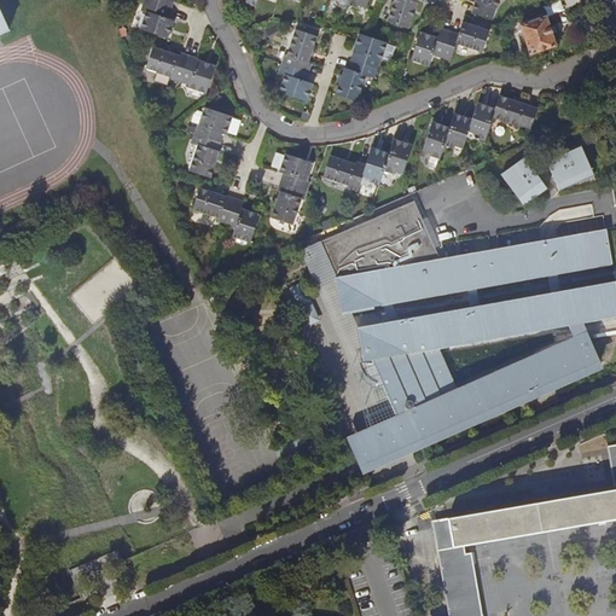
[(144,0),(143,5),(147,6),(141,24),(169,34),(176,16),(169,13),(173,0),(144,0)]
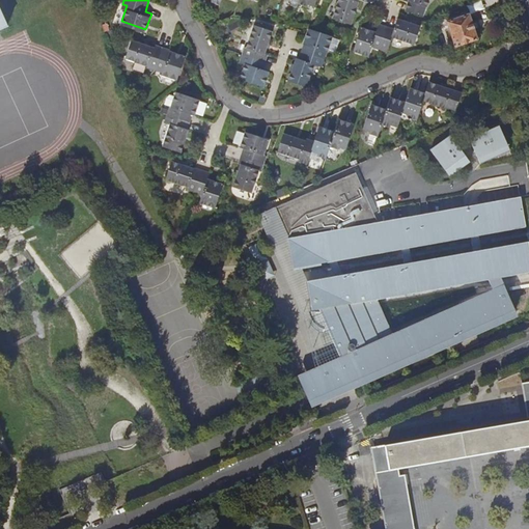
[(338,0),(334,15),(352,21),(358,0),(338,0)]
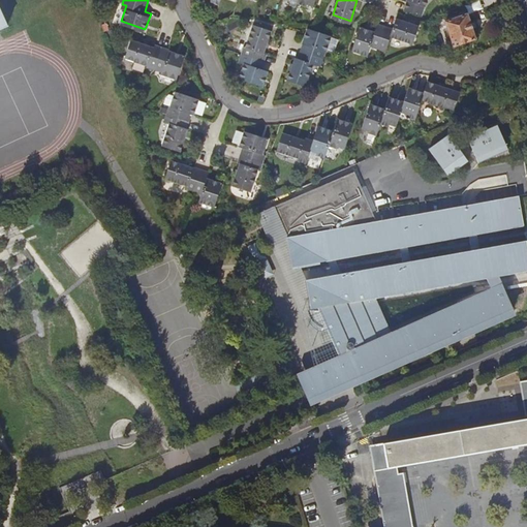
[(406,0),(404,5),(423,12),(426,2),(426,0),(406,0)]
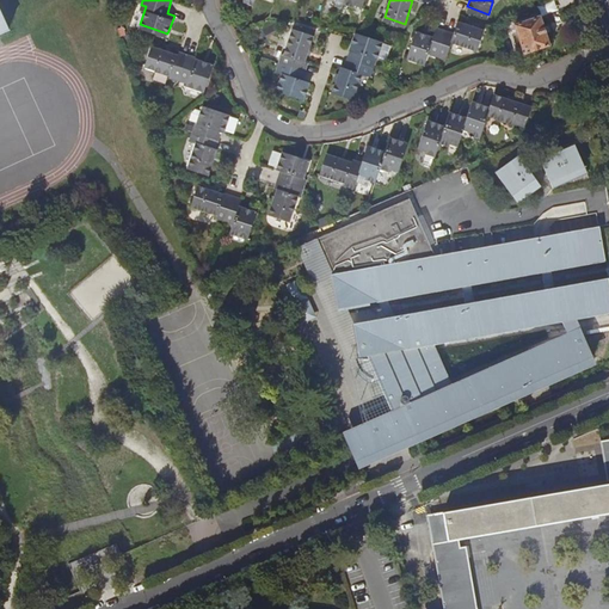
[(512,24),(523,54),(548,45),(539,14),(512,24)]
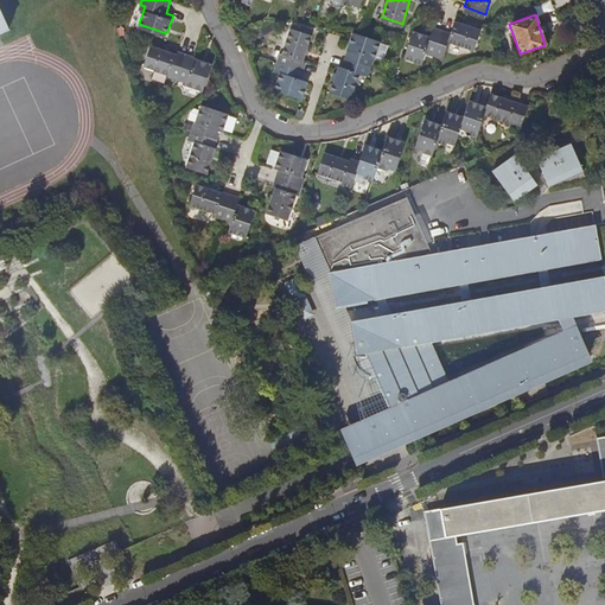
[(435,23),(432,32),(414,27),(405,53),(422,59),(426,50),(444,55),(450,38),(475,46),(482,25),(456,17),(452,29),(435,23)]
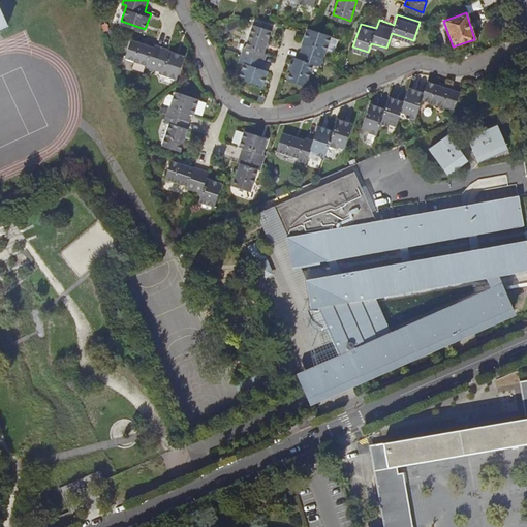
[(438,16),(427,20),(430,28),(441,23),(438,16)]
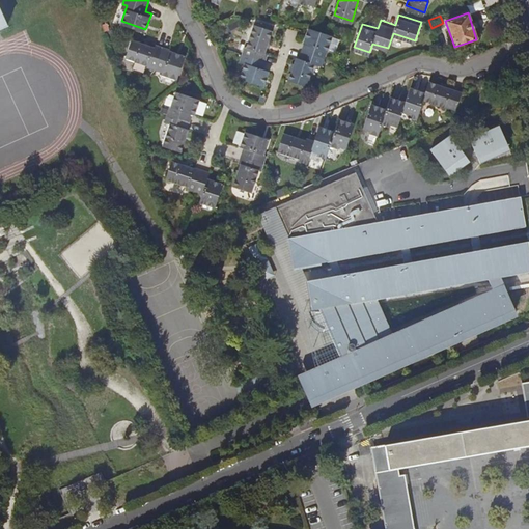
[(265,19),(262,24),(255,21),(248,44),(246,44),(241,59),(246,60),(241,76),(265,83),(271,68),(265,66),(269,51),(266,50),(274,27),(273,27),(275,22),(265,19)]
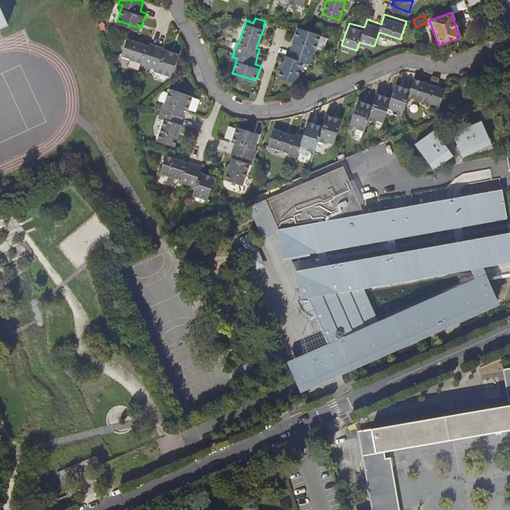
[(294,39),(289,53),(287,52),(279,74),(297,80),(305,58),(311,61),(316,46),(317,46),(318,45),(324,47),(328,35),(321,32),(321,31),(298,24),(293,38),(294,39)]
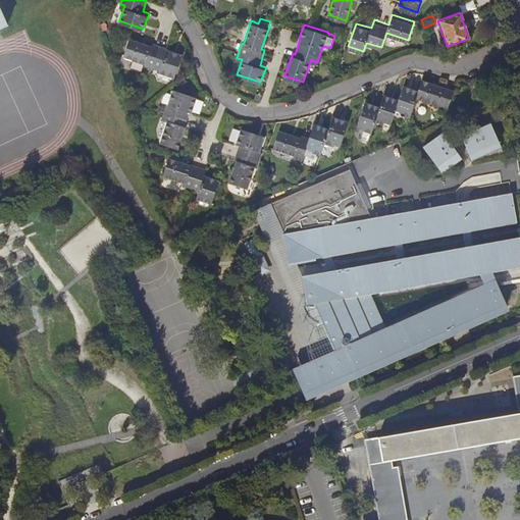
[(125,53),(136,56),(133,63),(143,67),(146,60),(147,60),(146,62),(161,67),(160,69),(175,74),(184,51),(168,46),(169,45),(154,40),(153,43),(132,35),(125,53)]
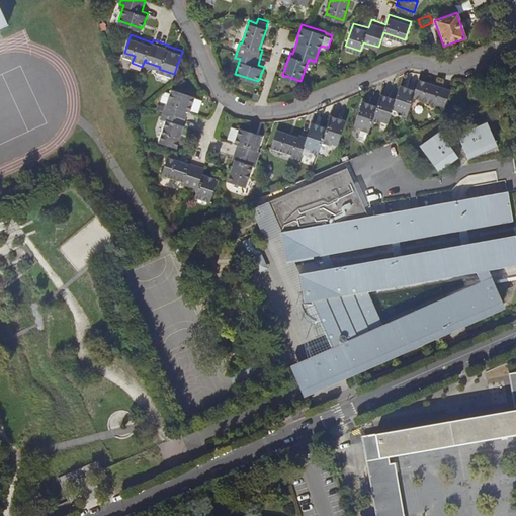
[(387,129),(389,122),(392,112),(399,114),(400,110),(408,113),(414,94),(436,101),(436,100),(445,103),(451,86),(419,76),(416,87),(401,82),(397,95),(381,90),(377,102),(363,97),(355,121),(362,123),(361,126),(370,129),(373,119),(381,122),(380,125),(387,129)]
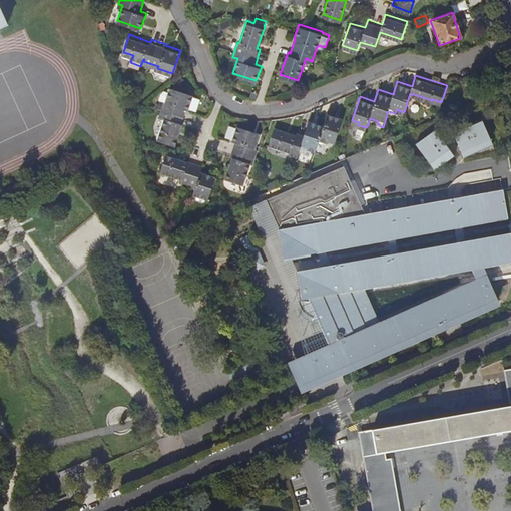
[(475,89),(478,97),(490,92),(487,84),(475,89)]
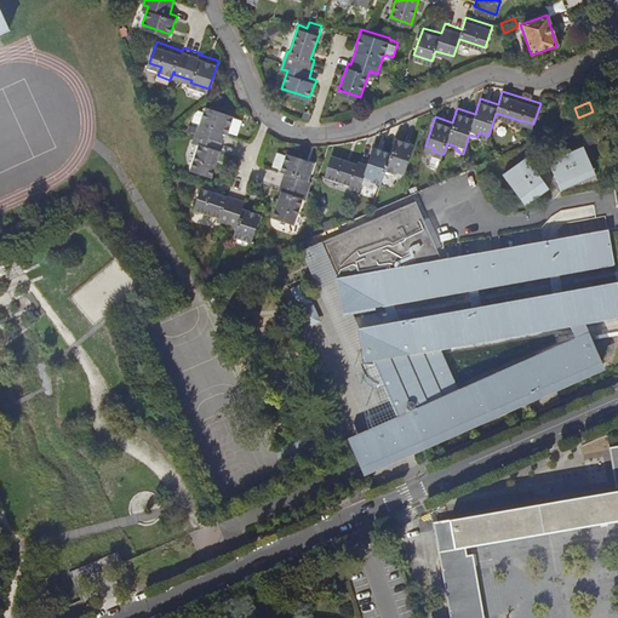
[(200,139),(192,166),(213,173),(222,148),(221,148),(227,130),(229,130),(229,129),(238,131),(244,116),(234,114),(235,113),(207,103),(200,121),(200,120),(194,138),(200,139)]
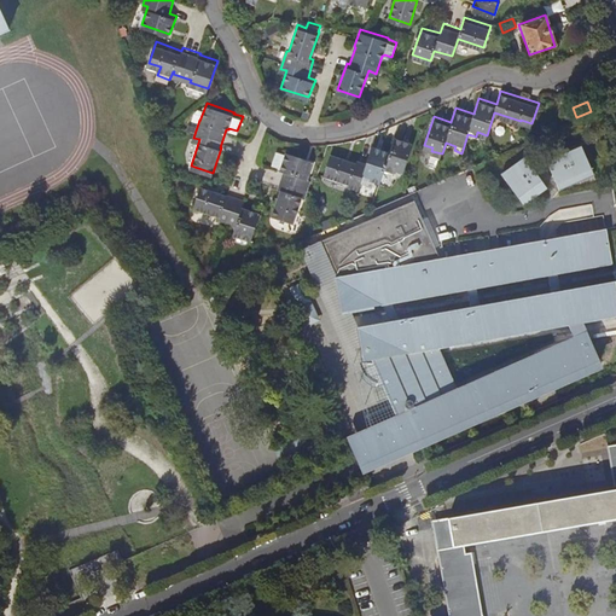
[(373,143),(367,160),(359,156),(358,160),(331,151),(324,173),(350,181),(350,182),(359,186),(361,178),(368,181),(370,176),(381,180),(385,166),(395,169),(395,167),(404,169),(413,140),(395,134),(391,149),(373,143)]
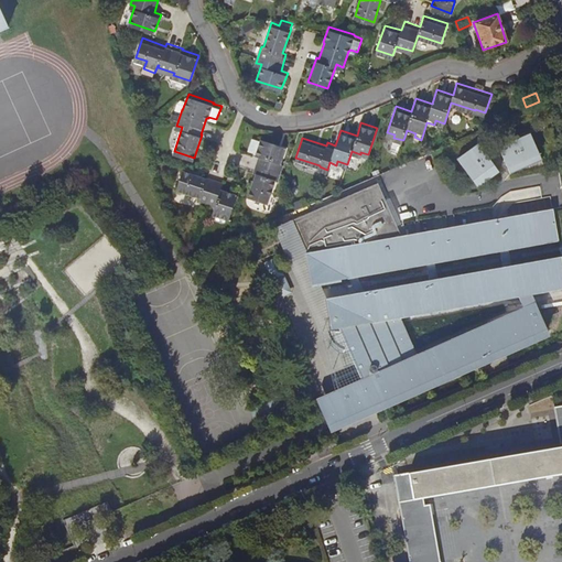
[(498,147),(510,173),(542,159),(530,132),(498,147)]
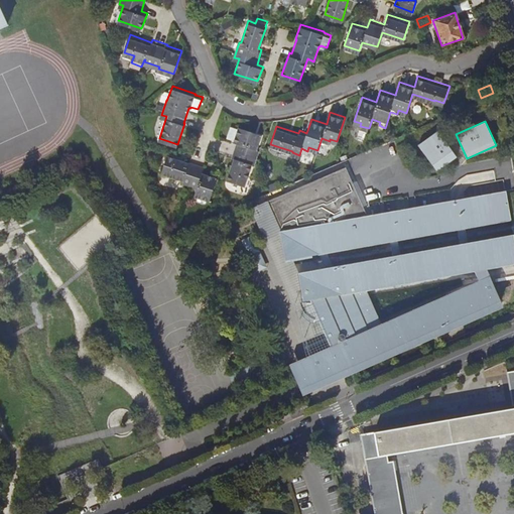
[(240,124),(239,126),(232,123),(228,135),(235,137),(234,139),(238,140),(233,155),(235,156),(228,177),(246,183),(253,162),(255,162),(260,147),(258,146),(262,132),(240,124)]
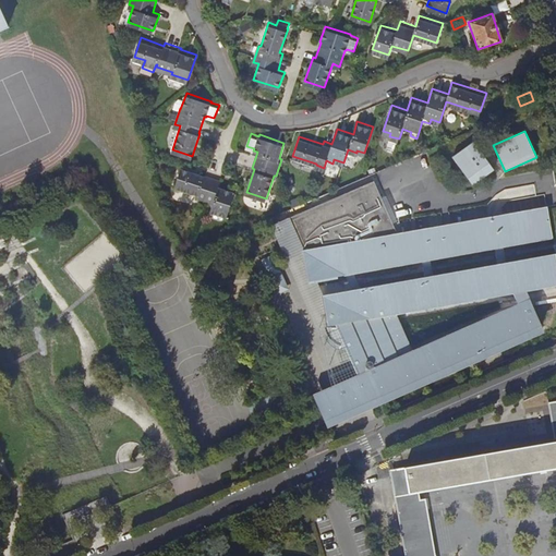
[(473,174),(478,181),(494,169),(473,141),(452,157),(468,179),(473,174)]
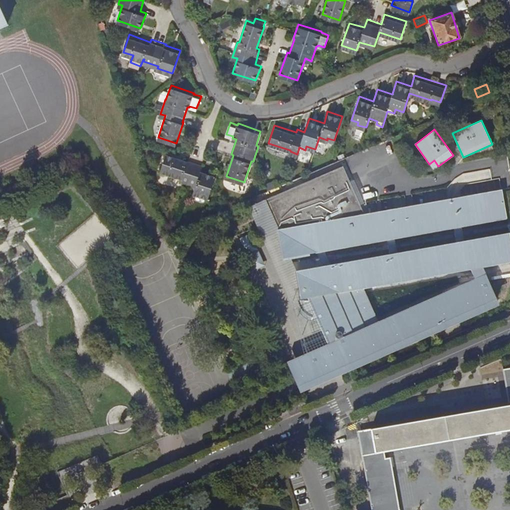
[(188,159),(159,148),(152,166),(183,176),(182,179),(196,184),(193,192),(208,197),(216,174),(201,168),(203,163),(188,158),(188,159)]
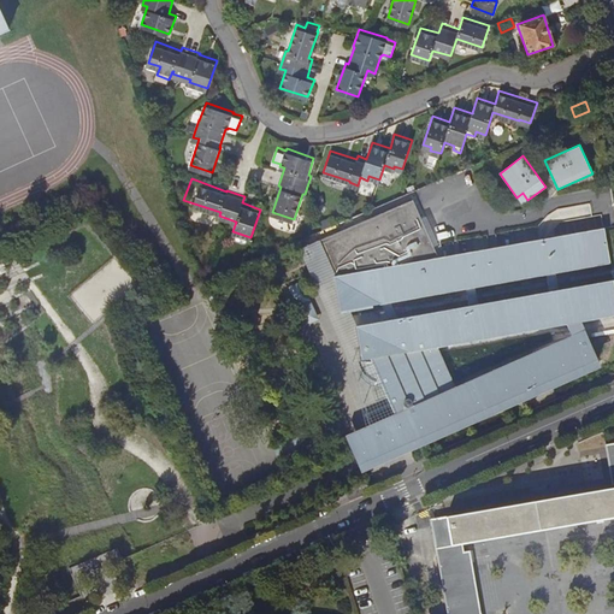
[(521,204),(527,200),(523,193),(517,198),(521,204)]
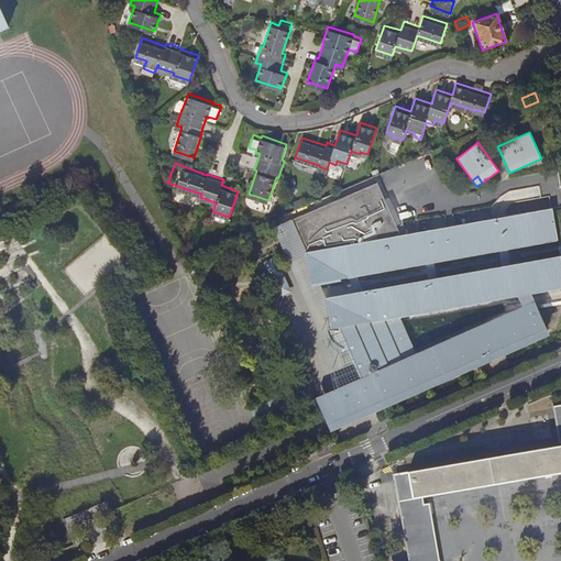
[(433,261),(499,250),(507,248),(558,239),(551,208),(400,235),(377,182),(290,219),(306,252),(310,283),(319,282),(348,276),(355,275),(426,263),(433,261)]
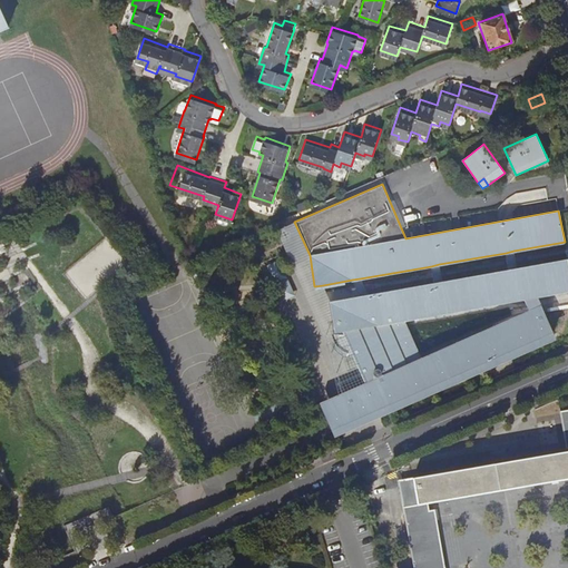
[(330,301),(323,285),(314,286),(310,255),(294,222),(280,227),(325,333),(331,332),(342,330),(339,324),(334,325),(330,301)]
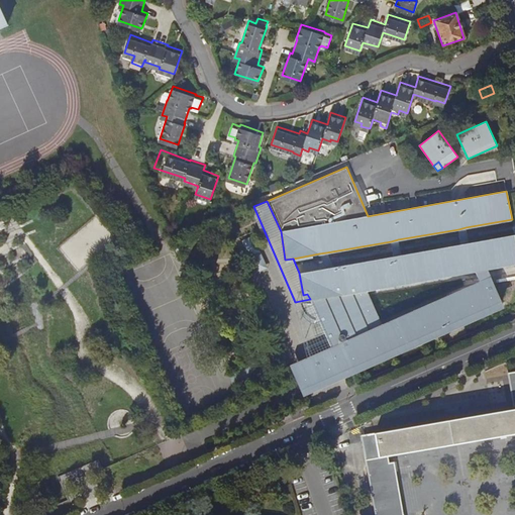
[(460,243),(468,242),(466,227),(458,229),(460,243)]
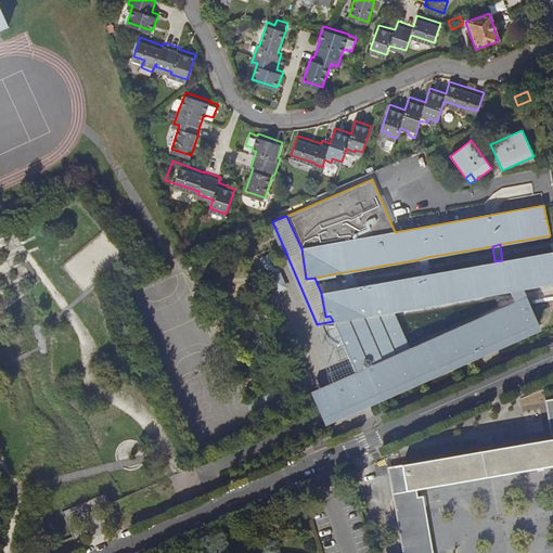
[(356,372),(358,372),(360,376),(359,377),(368,398),(374,396),(439,368),(440,371),(476,357),(474,352),(539,324),(524,288),(552,282),(552,255),(552,252),(502,260),(494,261),(429,273),(422,274),(357,286),(349,287),(321,293),(325,317),(330,316),(333,321),(334,324),(322,323),(323,328),(326,333),(329,336),(333,339),(336,342),(343,344),(356,372)]
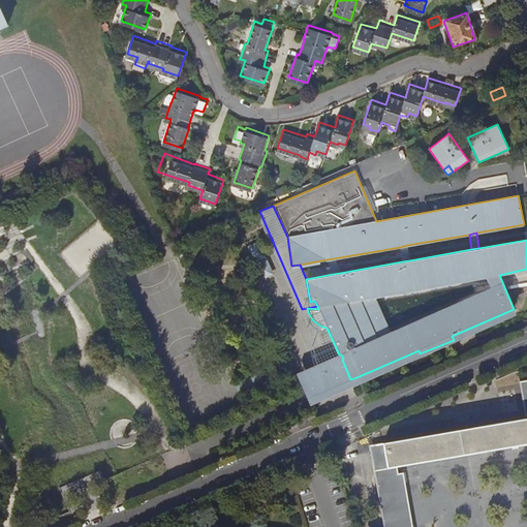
[(402,261),(409,260),(407,245),(400,247),(402,261)]
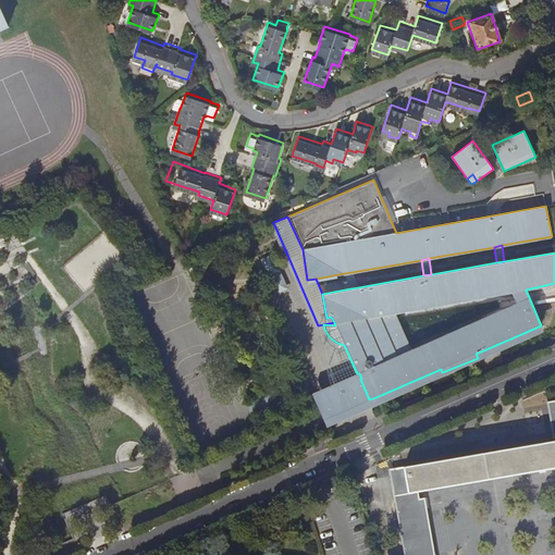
[(350,288),(358,287),(352,272),(344,273),(350,288)]
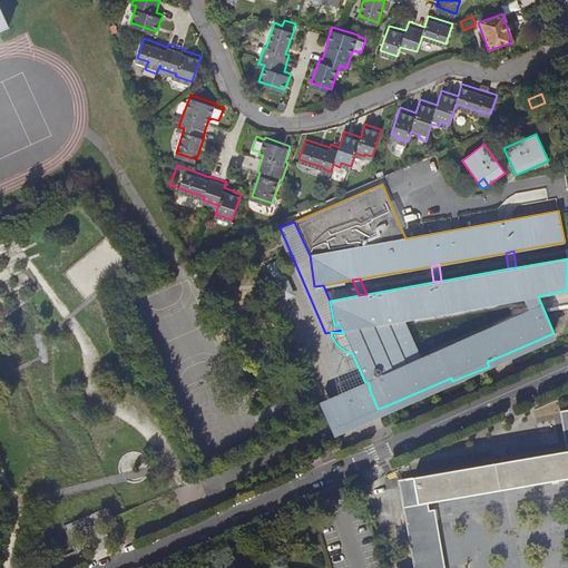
[(332,429),(378,409),(369,388),(370,387),(368,382),(365,382),(320,402),(327,419),(332,429)]
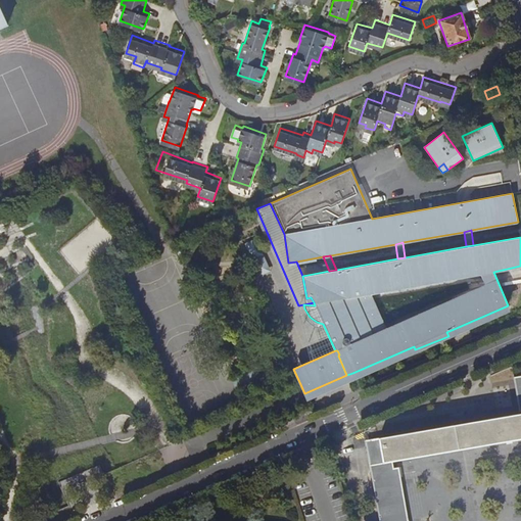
[(520,374),(512,376),(517,406),(520,405),(520,374)]
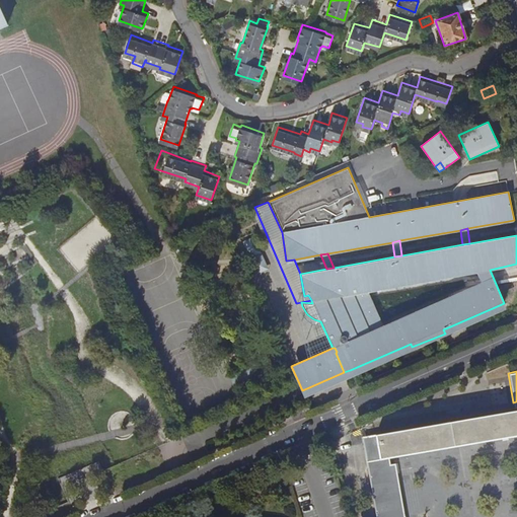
[(516,411),(451,422),(366,436),(371,466),(366,467),(374,516),(401,516),(393,462),(388,463),(387,457),(516,435),(516,411)]
